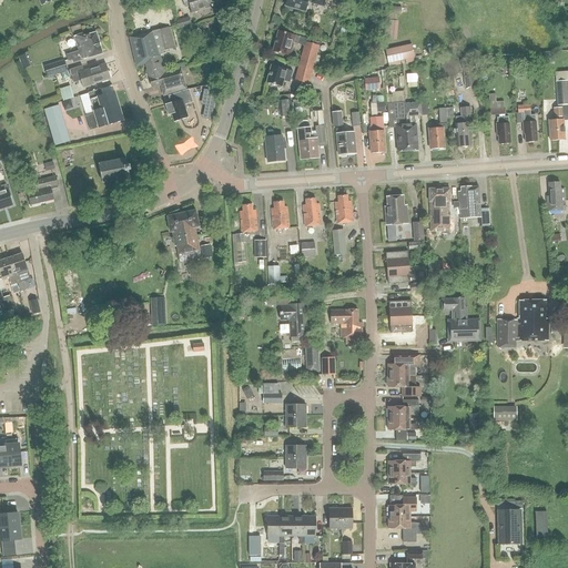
[(212,10),(222,7),(220,0),(182,0),(184,6),(189,4),(192,13),(212,7),(212,10)]
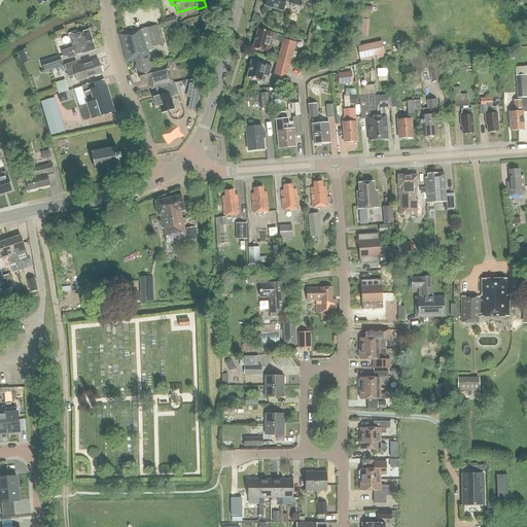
[(265,0),(264,6),(284,11),(287,2),(288,3),(288,4),(300,7),(301,0),(265,0)]
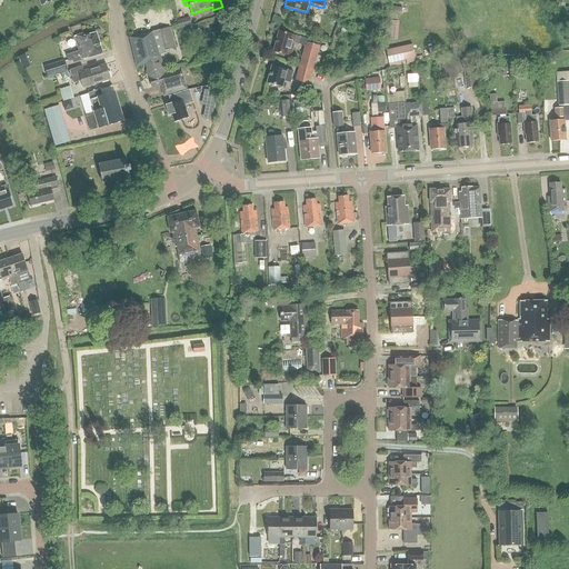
[(191,26),(189,18),(176,21),(178,29),(191,26)]
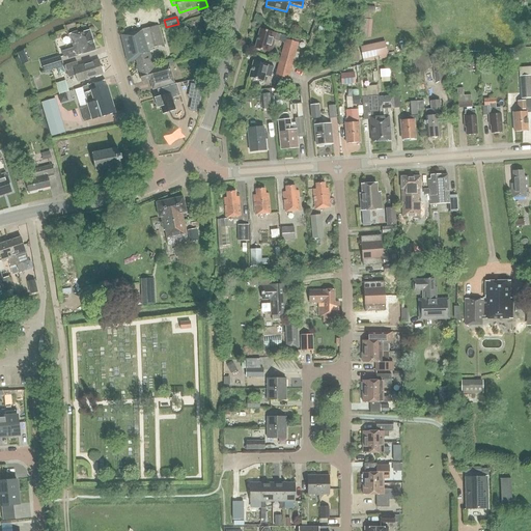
[(360,35),(373,35),(373,18),(360,18),(360,35)]
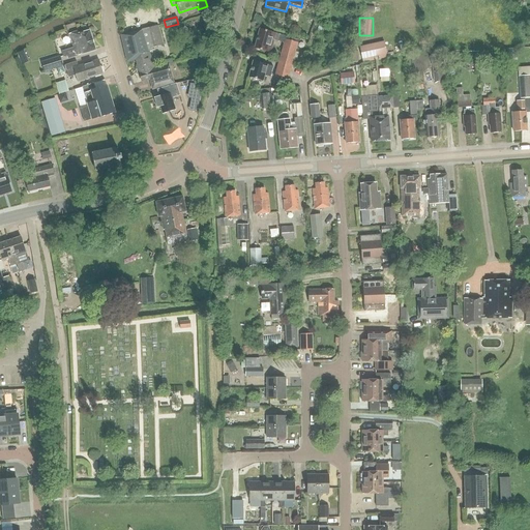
[(157,68),(169,64),(154,68),(153,64),(152,64),(149,52),(152,51),(151,48),(164,45),(158,26),(121,36),(127,62),(137,60),(140,74),(157,69),(157,68)]
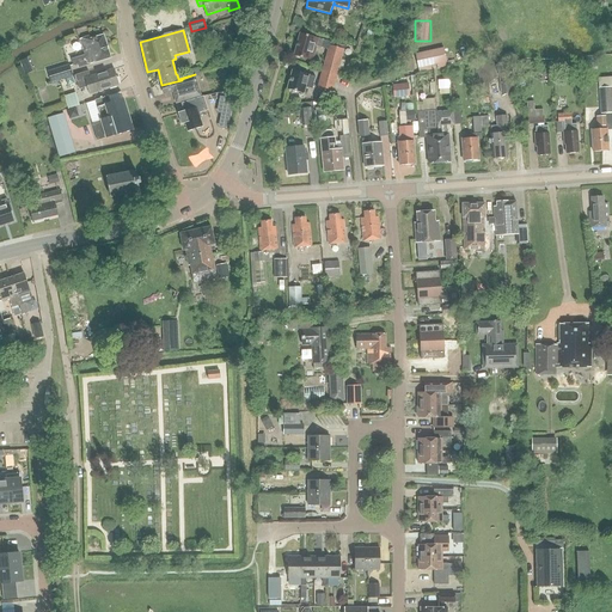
[(312,61),(317,47),(328,49),(320,75),(336,79),(344,46),(318,38),(300,34),(294,56),(312,61)]
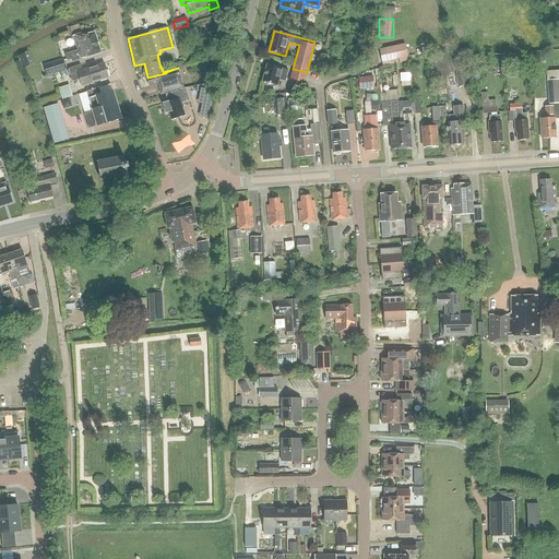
[(72,62),(102,54),(95,32),(82,36),(82,34),(73,36),(78,50),(66,55),(67,60),(71,59),(72,62)]
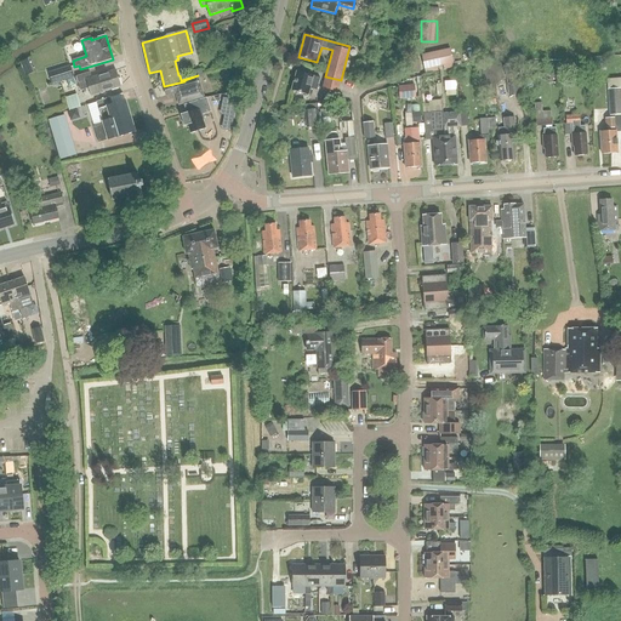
[(450,49),(421,55),(425,74),(438,72),(438,68),(443,67),(444,70),(454,68),(450,49)]
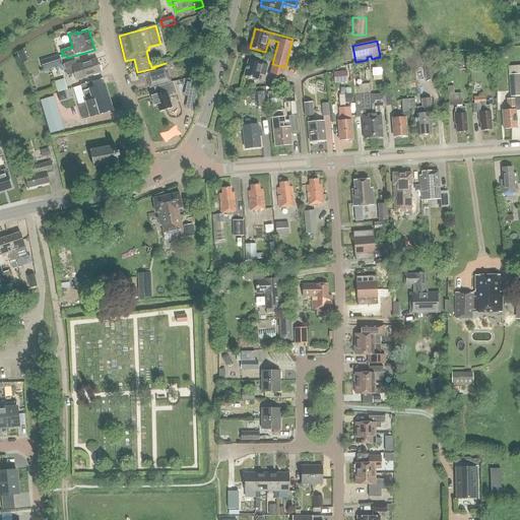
[(25,48),(18,50),(22,61),(30,59),(25,48)]
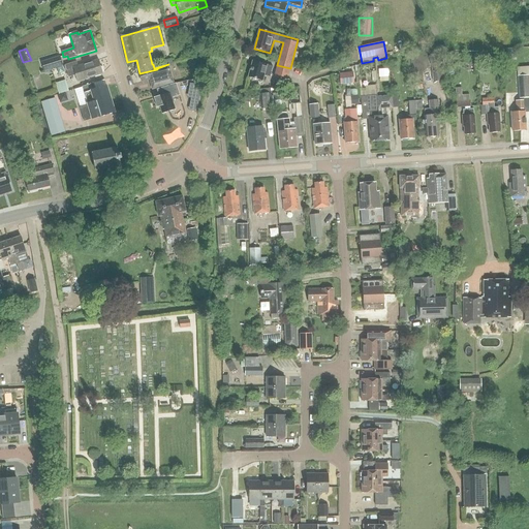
[(440,66),(437,55),(437,54),(428,57),(432,68),(433,83),(448,81),(446,74),(443,66),(440,66)]
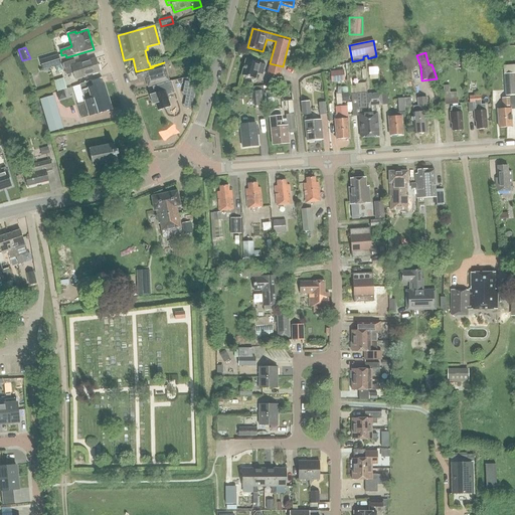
[(58,55),(39,60),(42,70),(61,64),(58,55)]
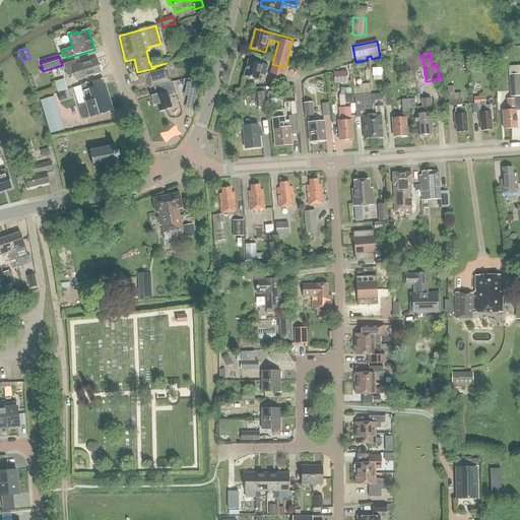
[(199,58),(196,65),(203,67),(205,60),(199,58)]
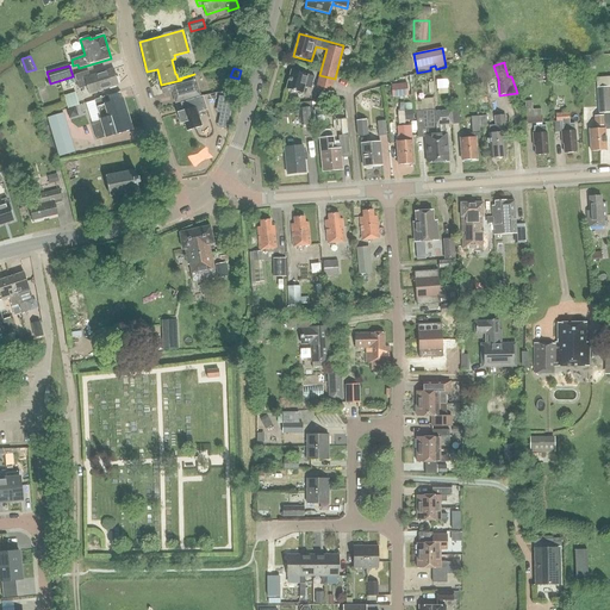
[(113,69),(89,76),(88,72),(74,76),(79,89),(87,87),(89,94),(119,86),(113,69)]
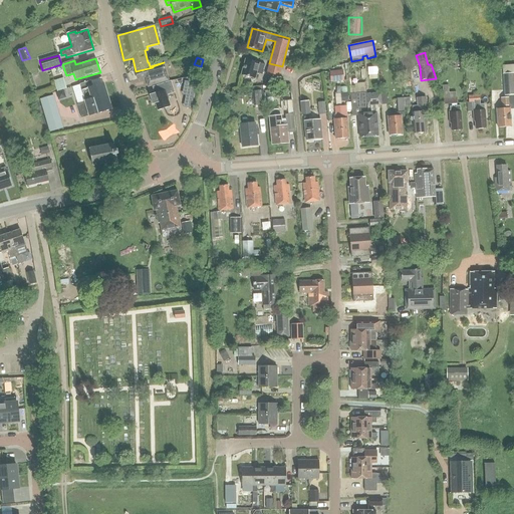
[(255,79),(256,73),(262,75),(265,65),(259,63),(246,59),(241,75),(255,79)]
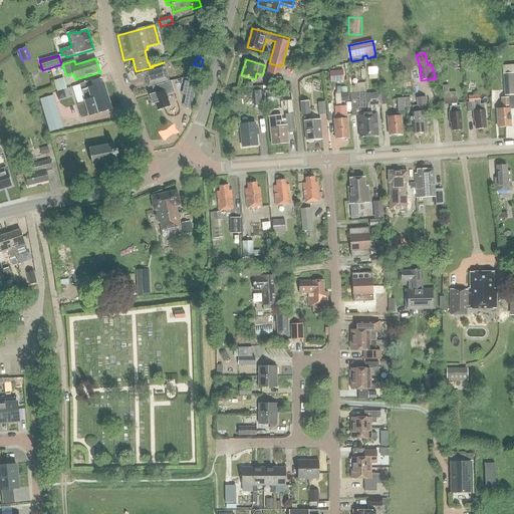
[(153,67),(136,71),(139,79),(146,77),(149,86),(169,80),(164,62),(153,66),(153,67)]
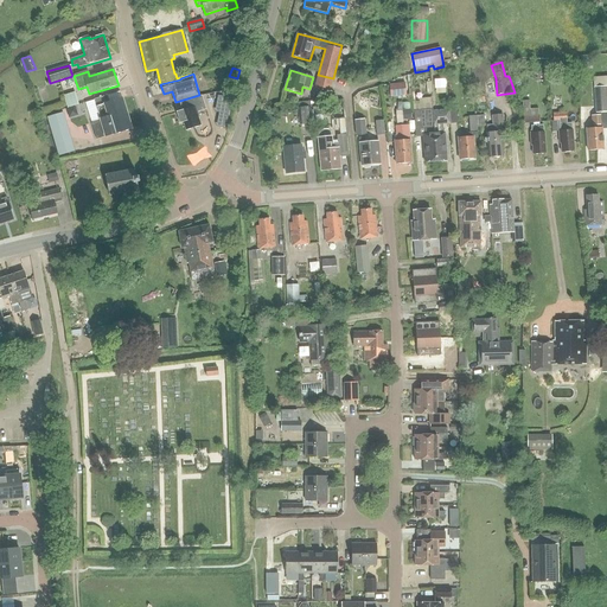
[(330,90),(333,78),(318,75),(314,87),(330,90)]
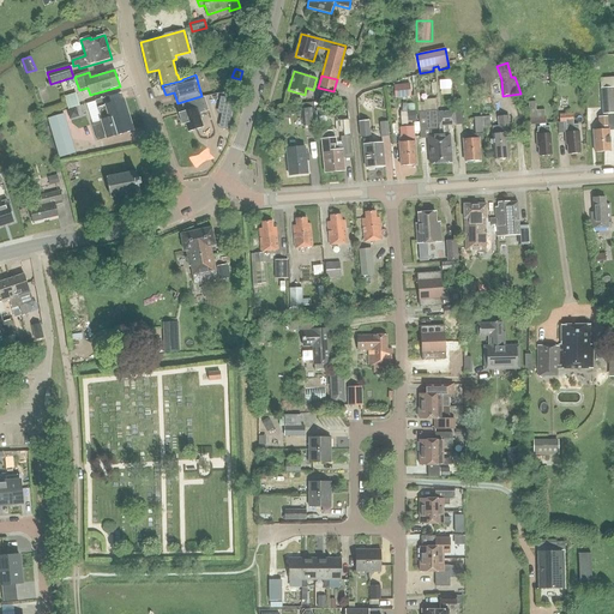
[(441,88),(455,88),(453,78),(441,78),(441,88)]
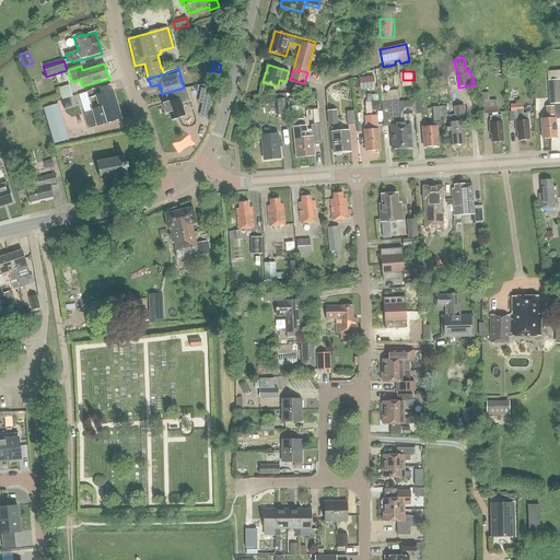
[(557,139),(556,119),(559,118),(559,89),(559,80),(559,73),(547,74),(549,105),(550,105),(551,107),(546,107),(546,118),(541,118),(543,140),(557,139)]
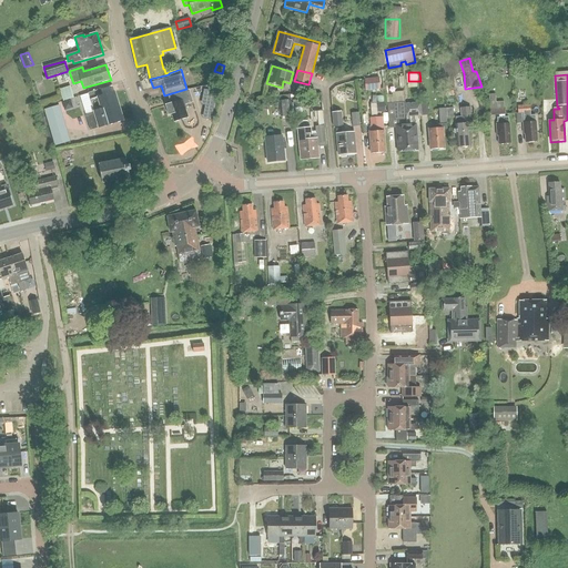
[(379,78),(364,79),(365,91),(381,90),(379,78)]
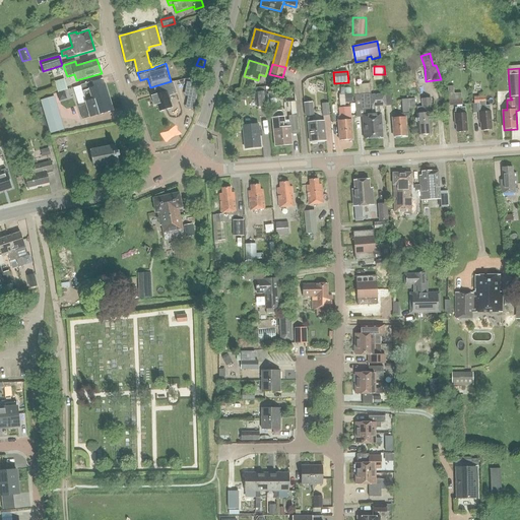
[(59,91),(69,88),(65,77),(56,80),(59,91)]
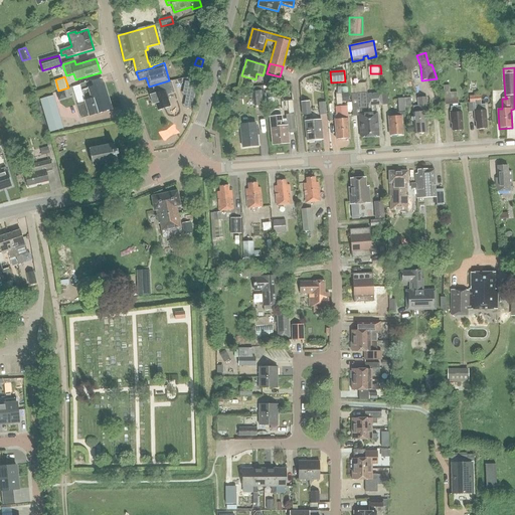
[(97,115),(112,110),(109,100),(104,83),(93,87),(92,81),(79,84),(86,103),(77,105),(81,119),(96,114),(97,115)]
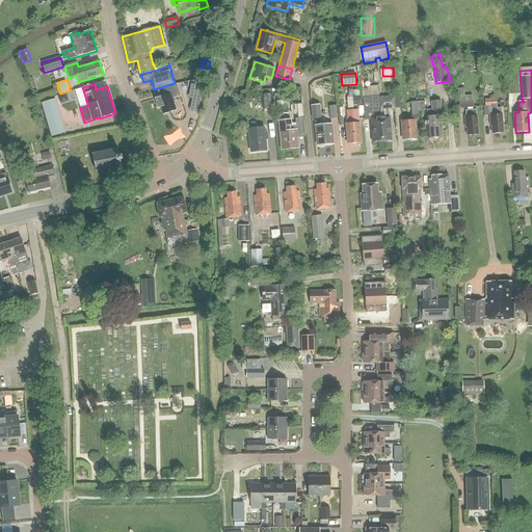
[(156,96),(157,98),(155,99),(158,108),(161,107),(163,114),(177,110),(173,98),(180,96),(177,84),(157,90),(159,95),(156,96)]
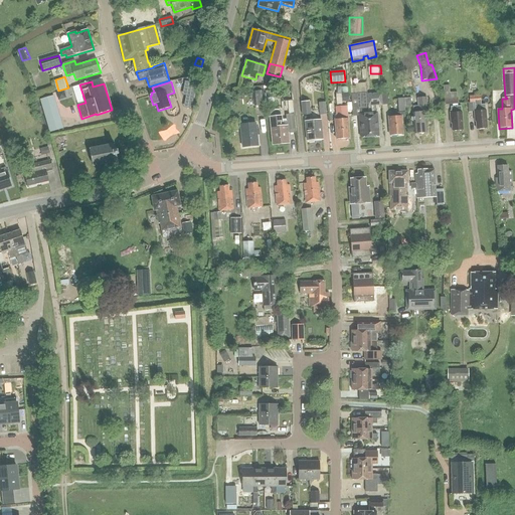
[(444,87),(445,100),(443,100),(444,106),(458,105),(457,93),(450,94),(450,86),(444,87)]
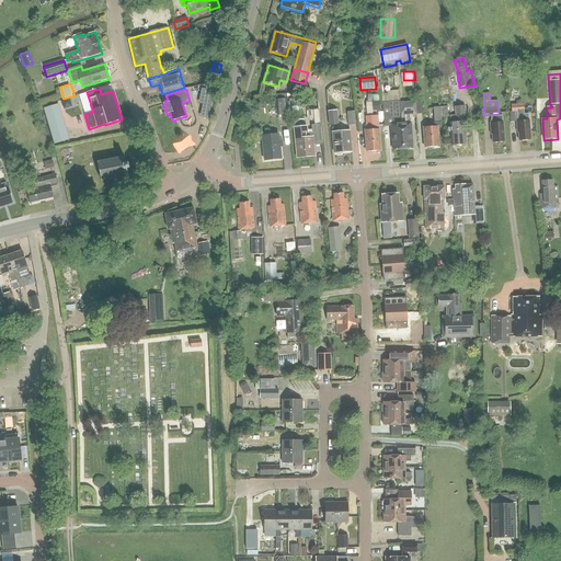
[(286,99),(277,100),(278,116),(288,115),(286,99)]
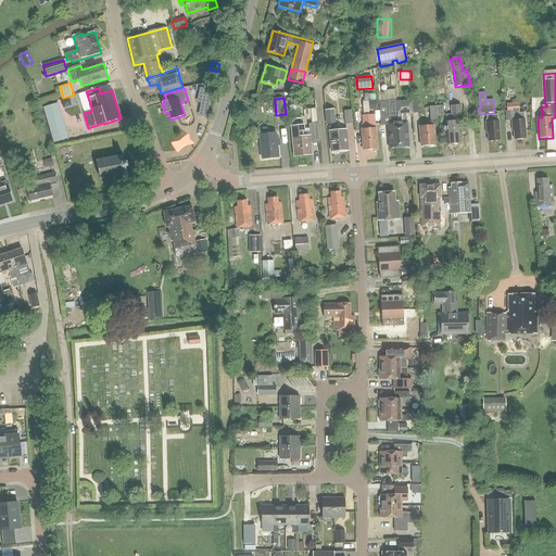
[(365,110),(378,110),(378,99),(365,100),(365,110)]
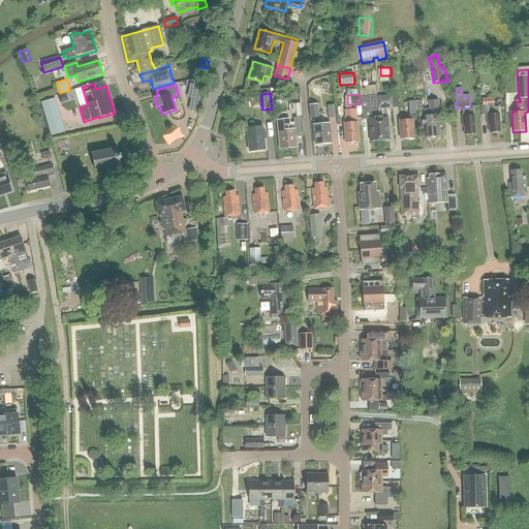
[(371,142),(379,141),(378,117),(379,117),(377,97),(377,95),(361,97),(362,119),(369,119),(371,142)]
